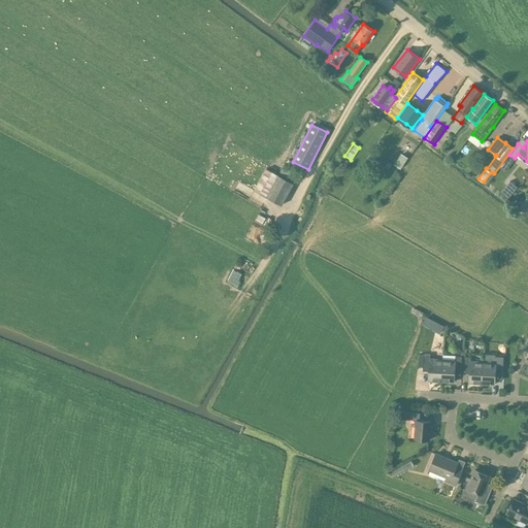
[(402,153),(393,165),(400,170),(408,157),(402,153)]
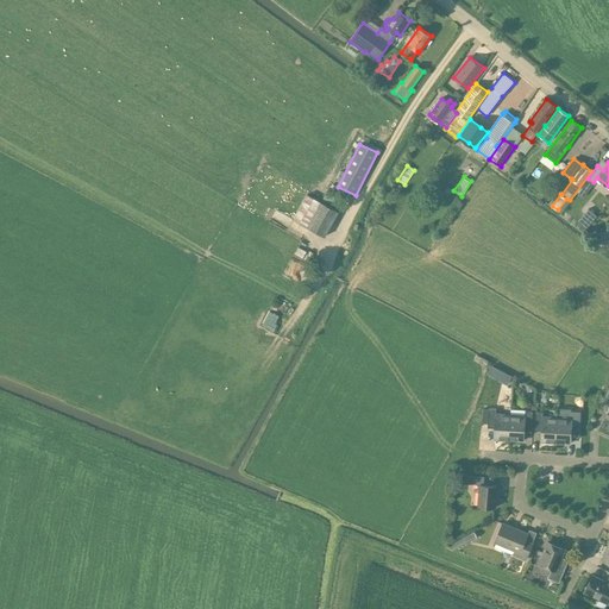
[(594,182),(588,179),(584,183),(590,188),(594,182)]
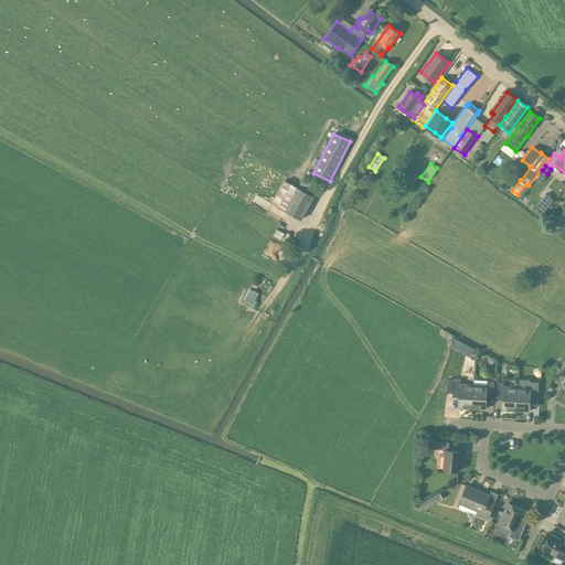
[(369,182),(374,173),(369,170),(363,179),(369,182)]
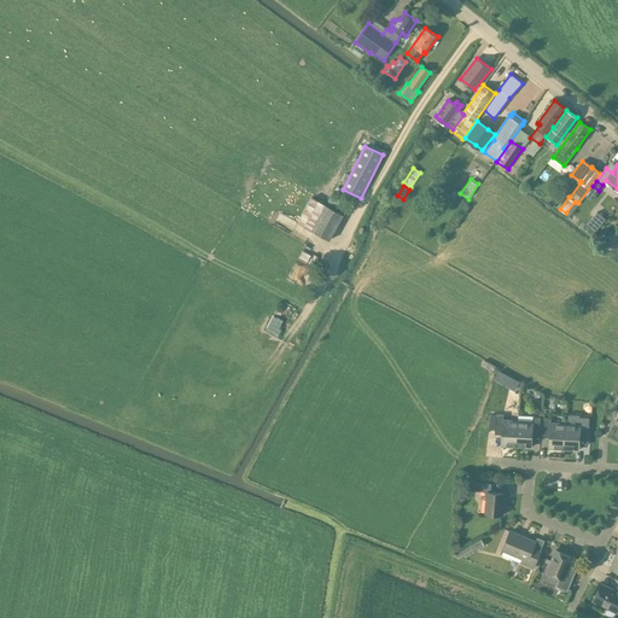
[(327,203),(340,210),(345,203),(331,196),(327,203)]
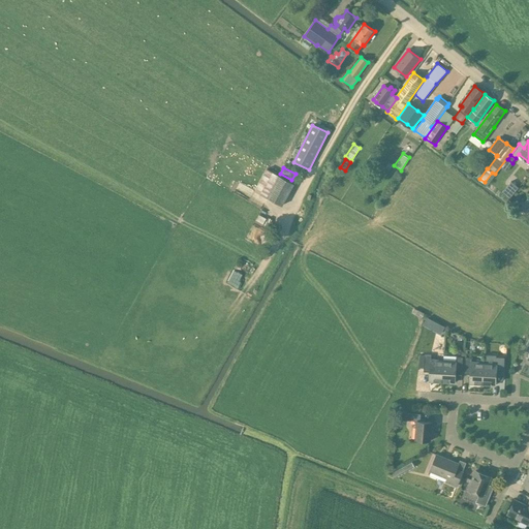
[(282,206),(294,184),(267,168),(254,190),(282,206)]
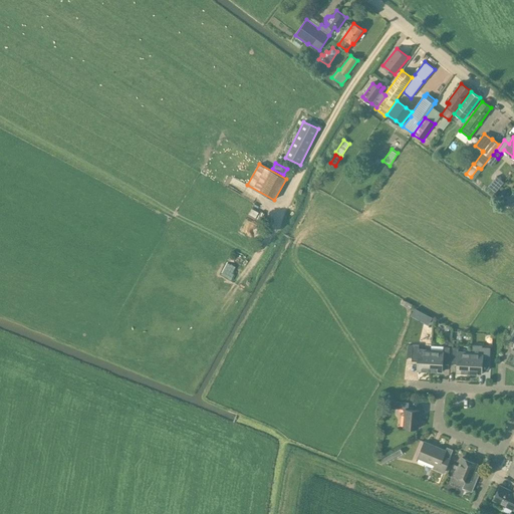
[(495,193),(504,182),(497,177),(488,187),(495,193)]
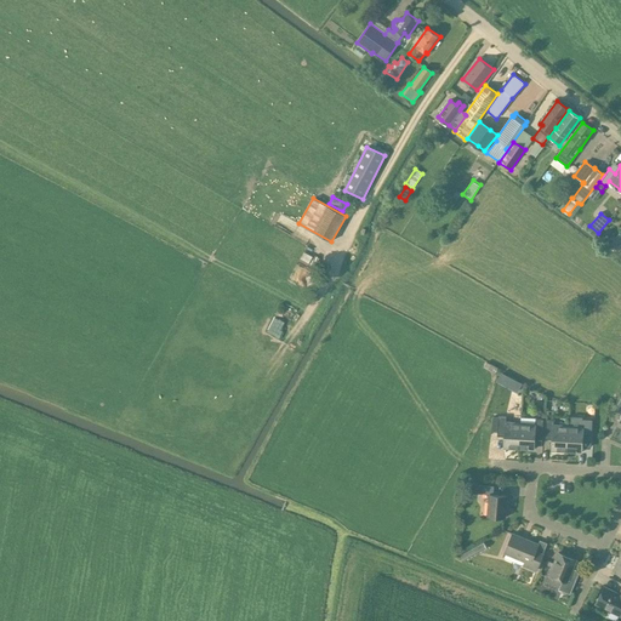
[(620,234),(620,233),(610,244),(616,250),(620,244),(620,234)]
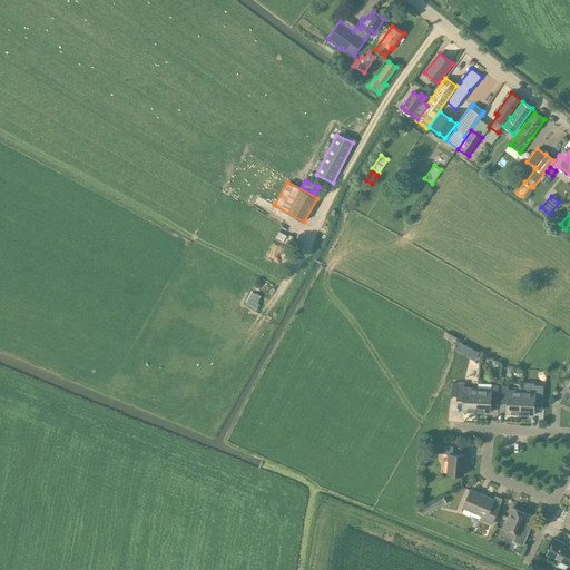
[(283,244),(287,236),(279,232),(277,235),(276,237),(275,237),(274,238),(283,244)]
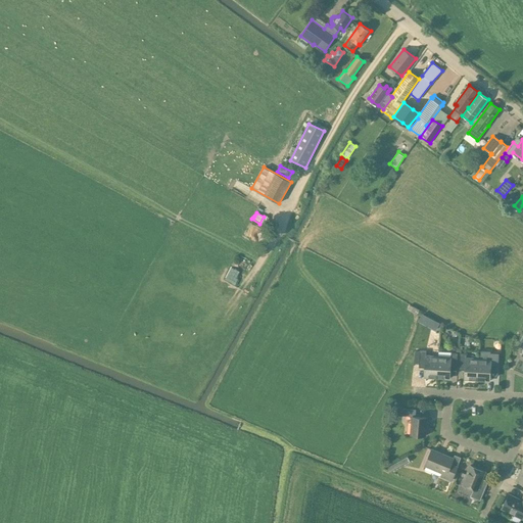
[(425,377),(437,377),(438,355),(426,354),(427,350),(420,350),(419,364),(426,364),(425,377)]
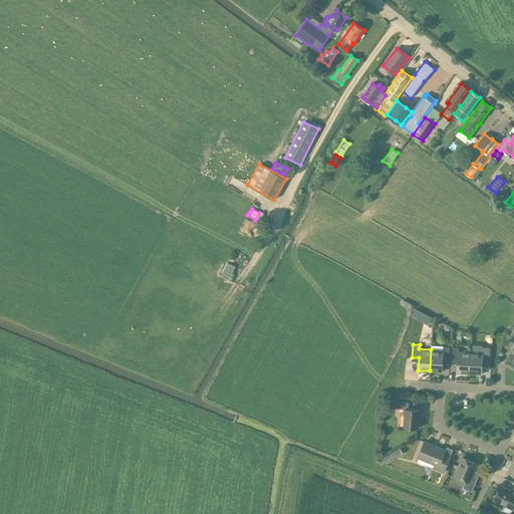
[(450,346),(444,346),(431,345),(431,349),(430,370),(442,371),(443,359),(449,359),(450,346)]
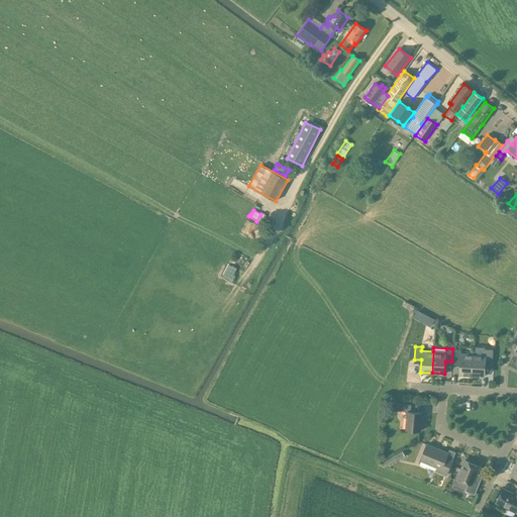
[(459,375),(472,376),(474,354),(461,353),(461,349),(454,349),(454,362),(460,363),(459,375)]
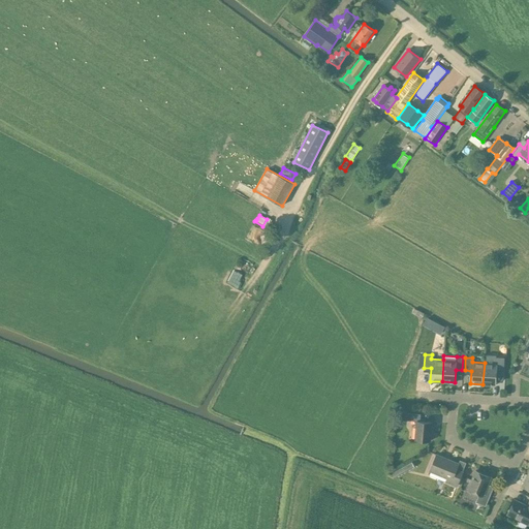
[(497,364),(485,363),(483,384),(495,385),(496,372),(502,373),(503,360),(497,360),(497,364)]
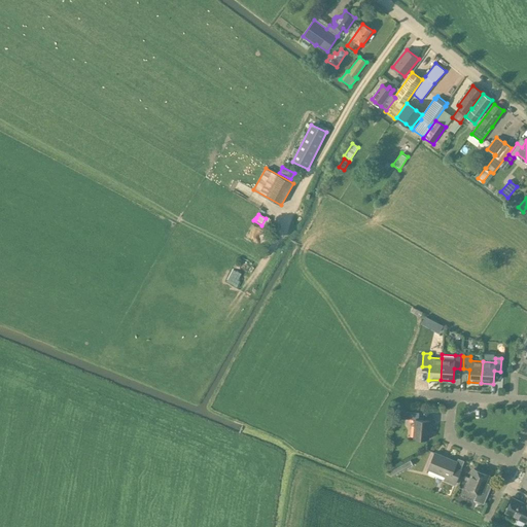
[(416,419),(416,420),(414,438),(429,440),(431,421),(419,420),(419,413),(405,411),(405,419),(416,419)]
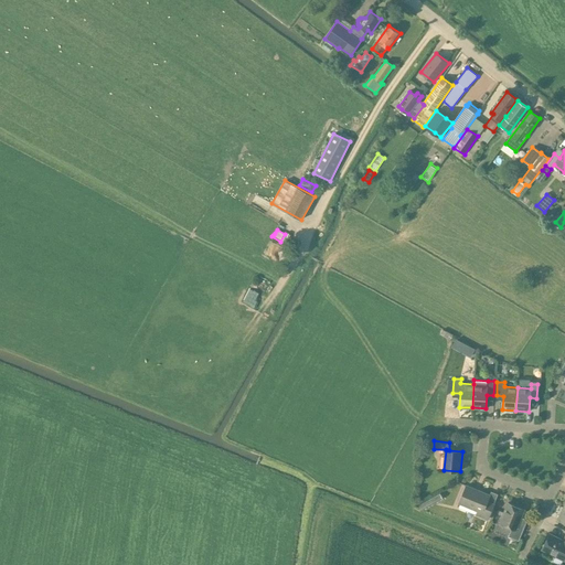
[(489,496),(467,486),(459,503),(478,511),(477,514),(488,519),(494,504),(487,501),(489,496)]
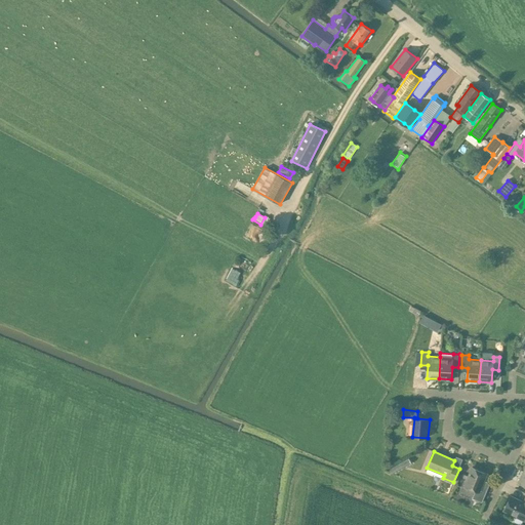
[(409,458),(386,472),(392,474),(411,463),(409,458)]
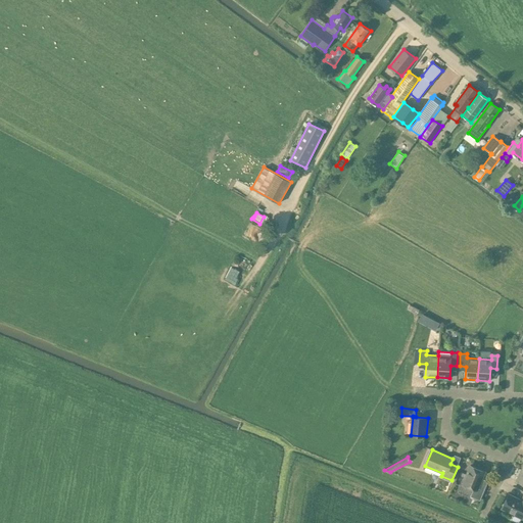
[(485,489),(479,487),(485,472),(470,466),(463,484),(474,488),(471,496),(480,501),(485,489)]
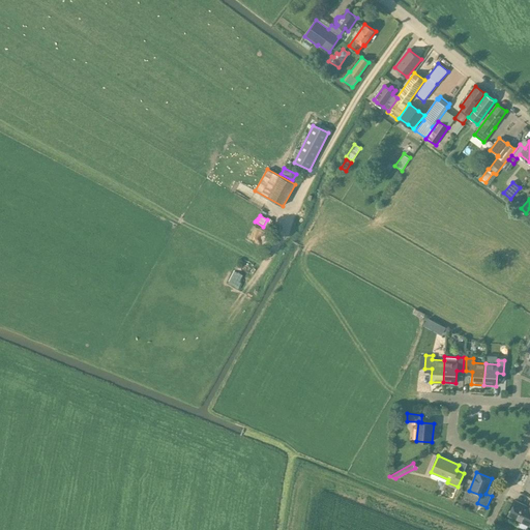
[(529,503),(528,507),(516,501),(508,516),(529,526),(529,524),(529,503)]
